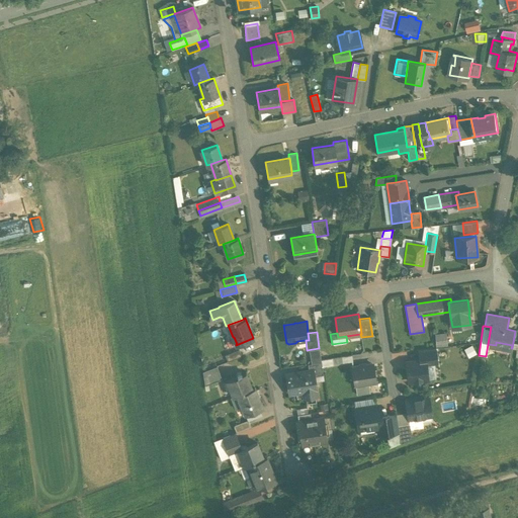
[(446,334),(435,335),(436,345),(447,344),(446,334)]
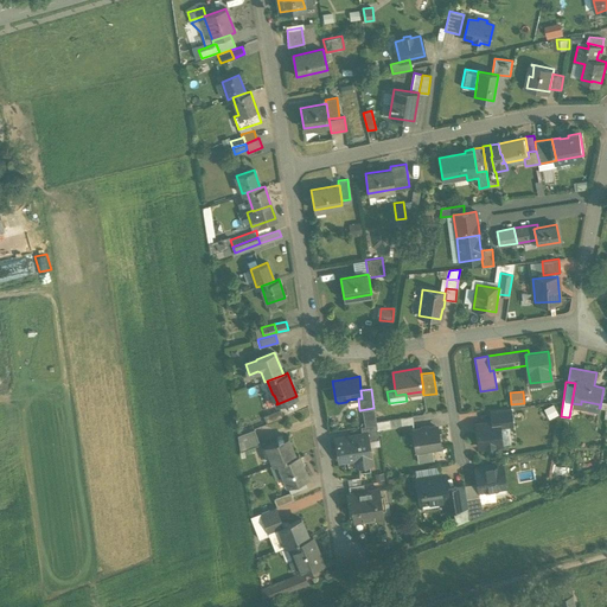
[(553,406),(545,409),(550,417),(556,414),(553,406)]
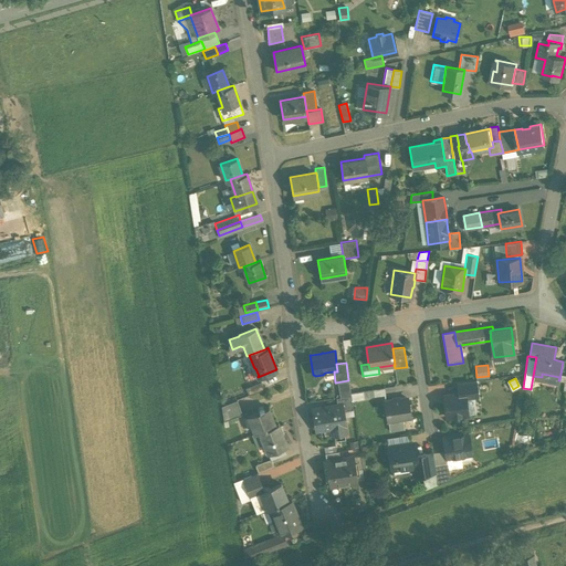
[(475,380),(457,383),(458,394),(464,394),(465,398),(474,397),(478,397),(475,380)]
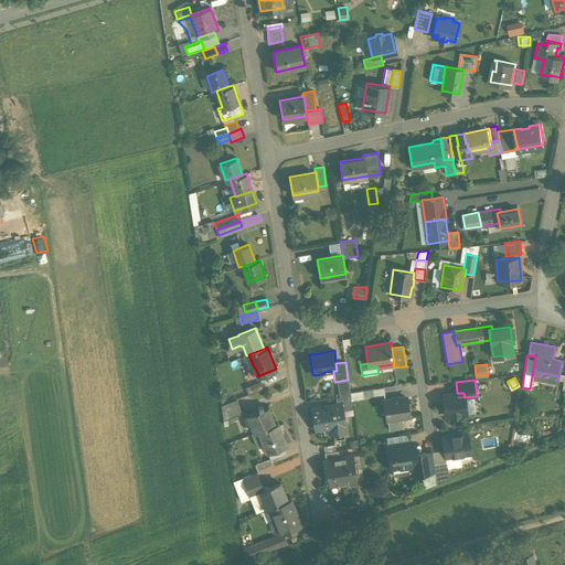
[(260,381),(245,387),(248,395),(264,388),(260,381)]
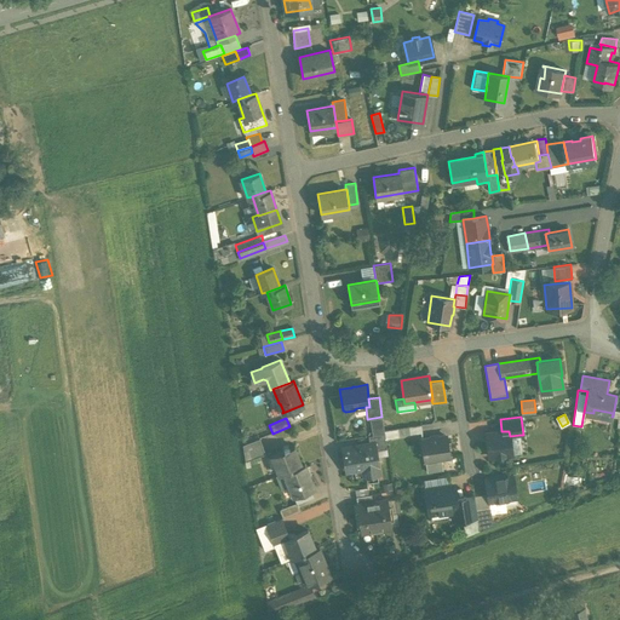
[(501,431),(486,434),(488,457),(494,455),(497,457),(504,457),(505,454),(511,454),(510,436),(509,431),(501,431)]
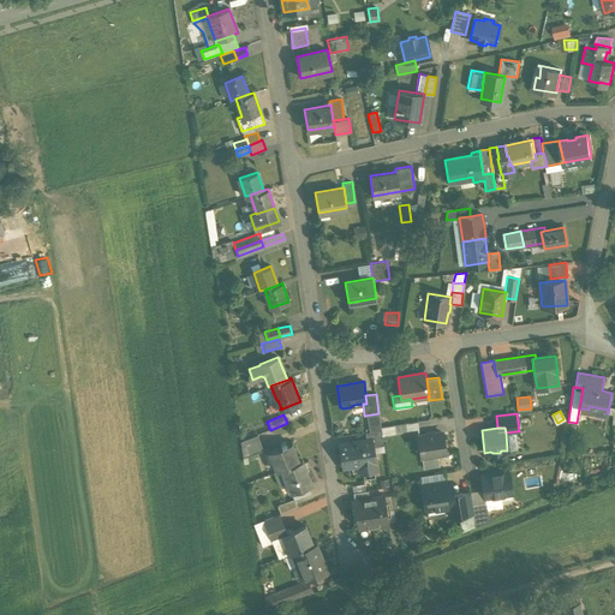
[(381,430),(365,433),(366,441),(372,440),(374,453),(384,451),(383,446),(383,439),(381,430)]
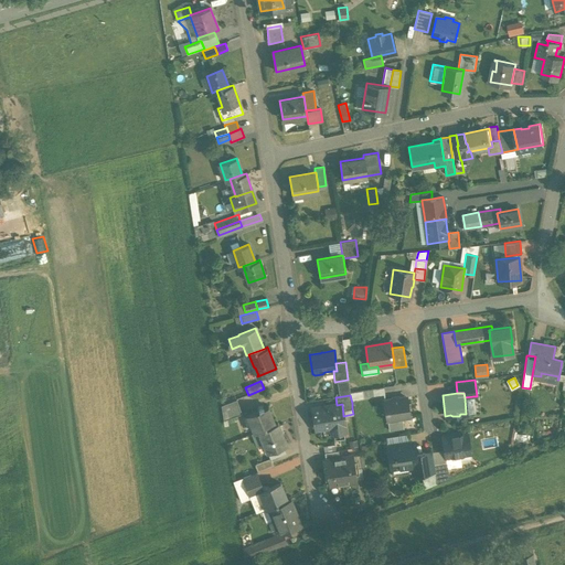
[(473,396),(465,397),(466,414),(475,413),(473,396)]
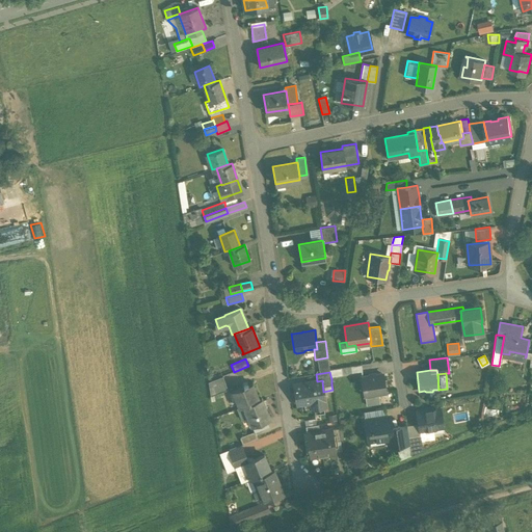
[(369,376),(362,377),(365,395),(378,393),(386,392),(382,374),(376,375),(376,374),(369,375),(369,376)]
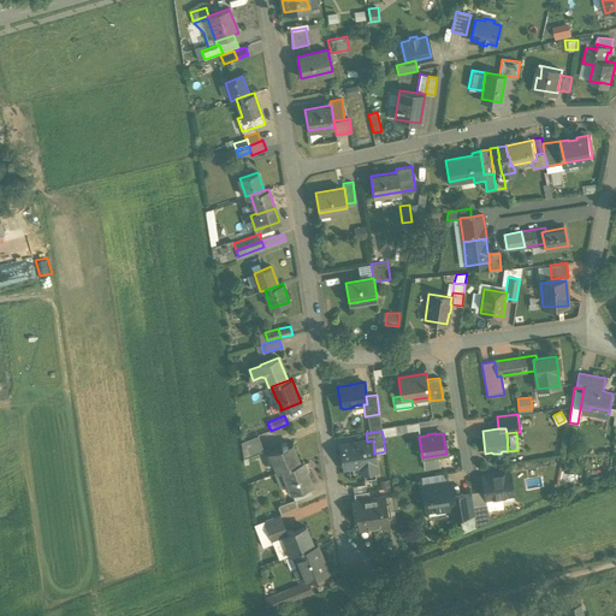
[(258,436),(241,442),(243,458),(264,451),(258,436)]
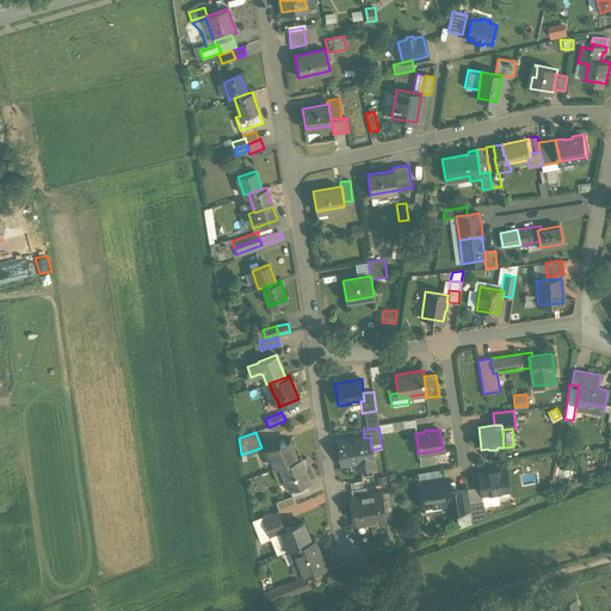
[(364,438),(338,442),(341,463),(360,461),(362,469),(359,469),(359,470),(374,468),(371,458),(372,458),(371,450),(370,437),(364,438)]
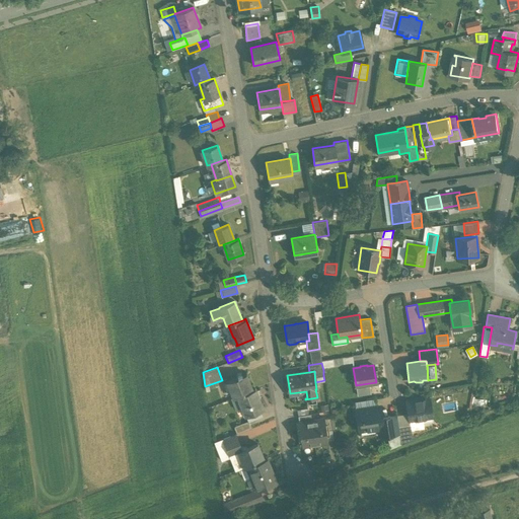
[(245,374),(227,381),(230,390),(232,389),(234,395),(233,396),(233,397),(237,395),(252,390),(245,374)]
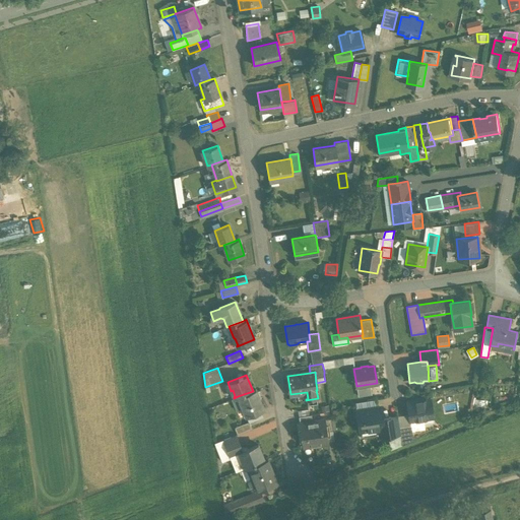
[(370,384),(356,386),(358,396),(372,394),(370,384)]
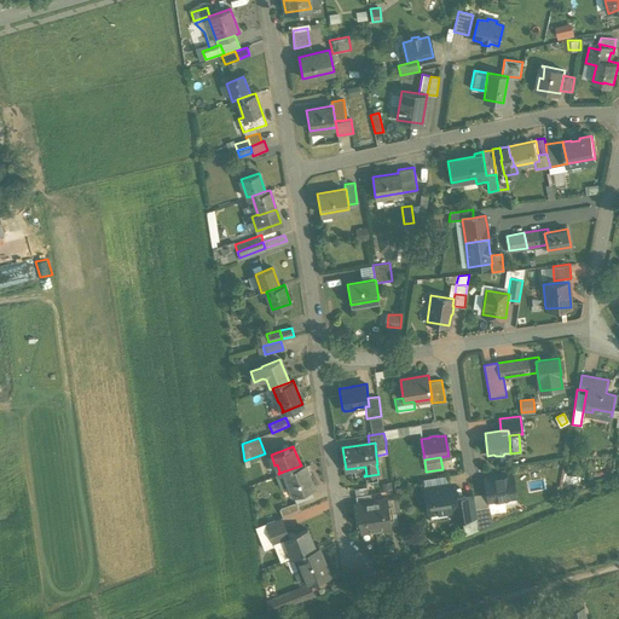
[(301,466),(283,472),(293,496),(310,489),(313,487),(305,464),(301,466)]
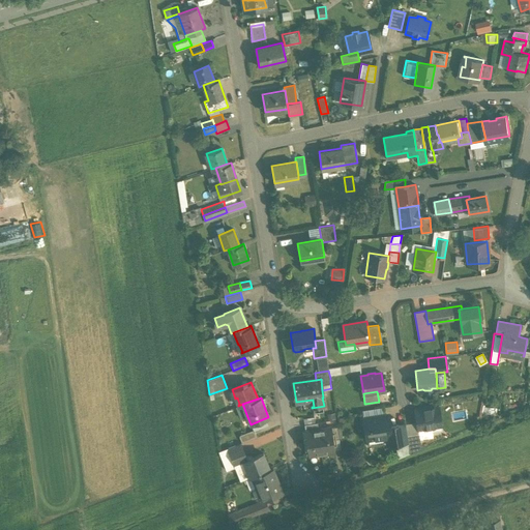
[(438,407),(414,410),(416,421),(417,429),(418,429),(431,427),(441,424),(438,407)]
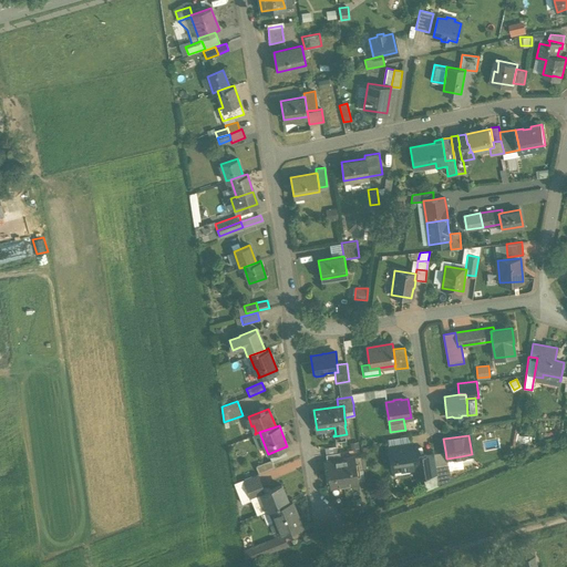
[(410,436),(388,440),(389,447),(411,444),(410,436)]
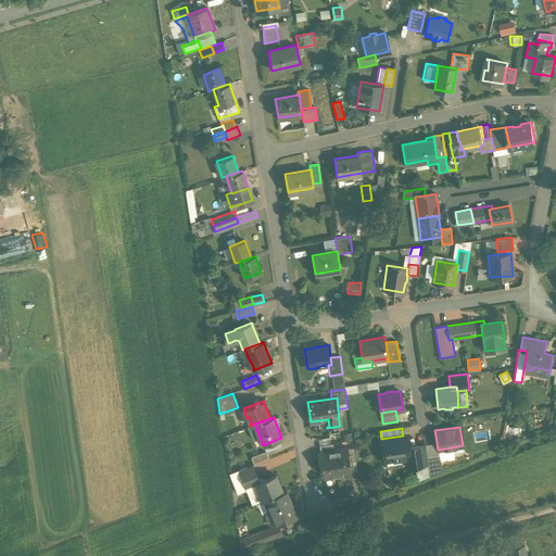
[(381,439),(384,462),(386,462),(401,459),(406,458),(411,457),(408,447),(407,436),(403,436),(381,439)]
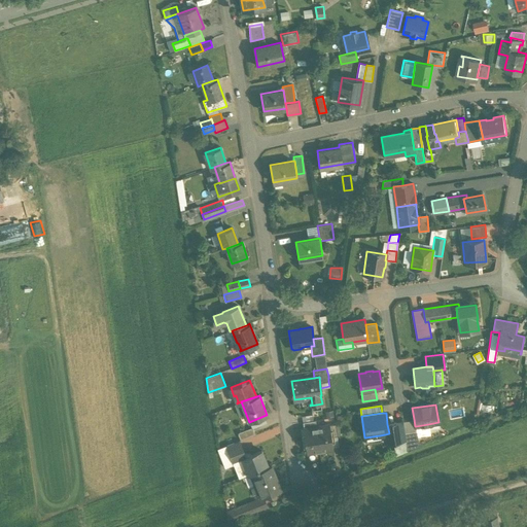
[(264,416),(249,422),(252,427),(252,428),(267,423),(264,416)]
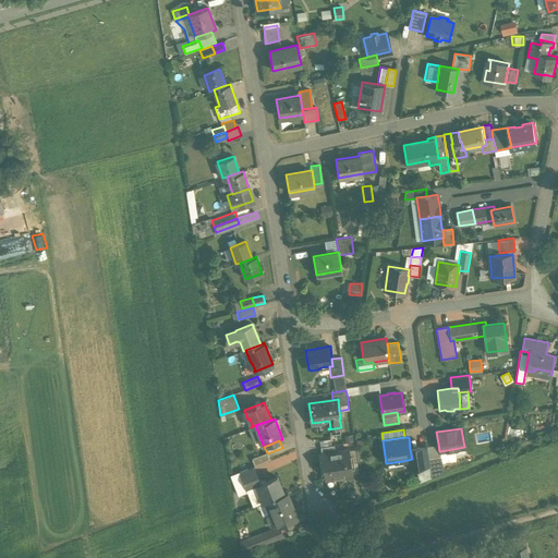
[(438,444),(426,446),(428,459),(440,457),(440,451),(439,451),(438,444)]
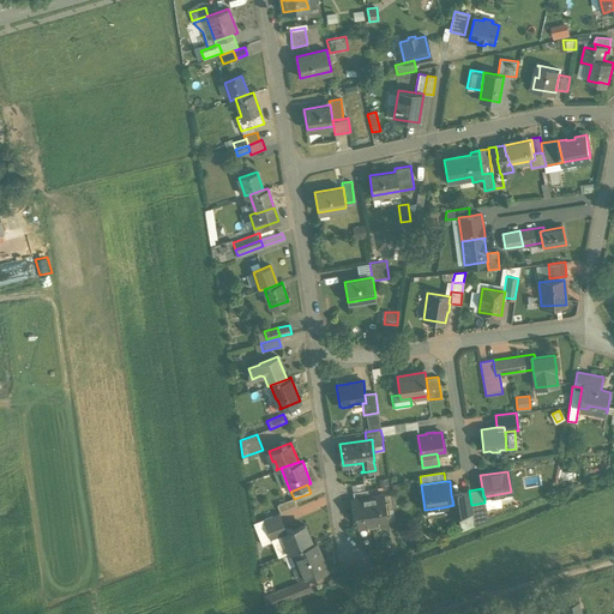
[(469,491),(451,494),(453,505),(449,506),(450,516),(458,515),(473,512),(471,505),(469,491)]
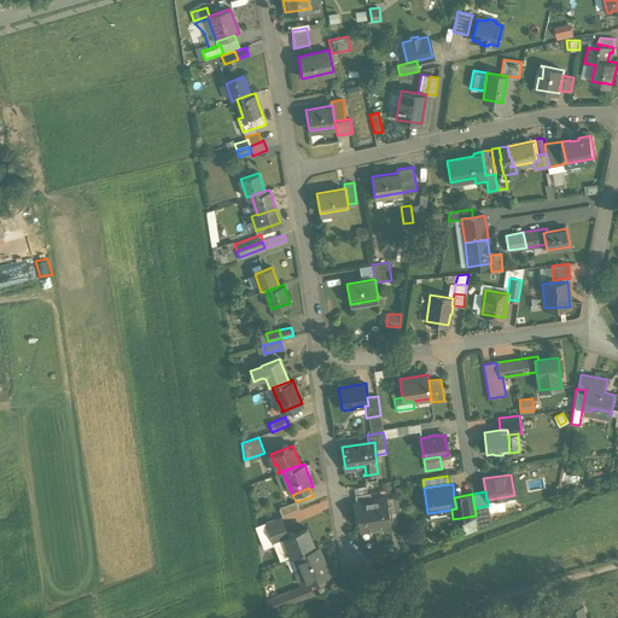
[(356,502),(355,502),(360,531),(390,526),(388,512),(386,497),(371,500),(356,502)]
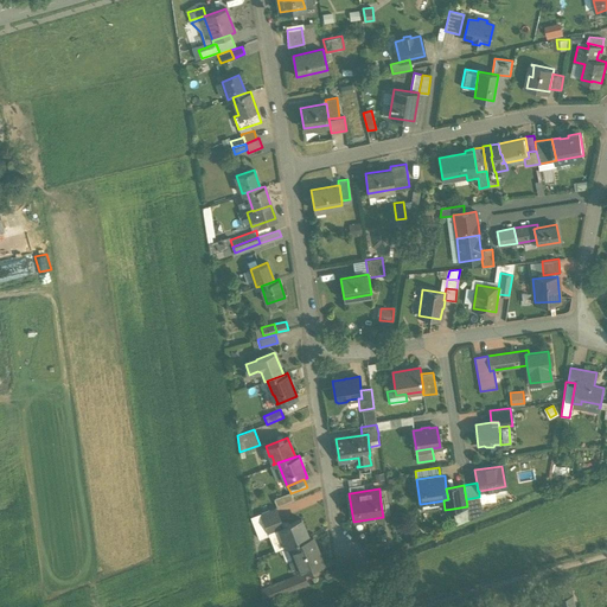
[(493,489),(479,491),(479,497),(480,503),(496,499),(493,489)]
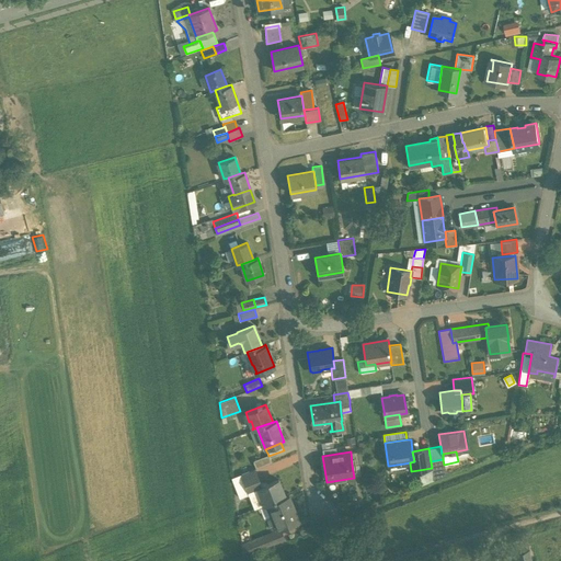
[(268,455),(252,460),(255,468),(271,461),(268,456),(268,455)]
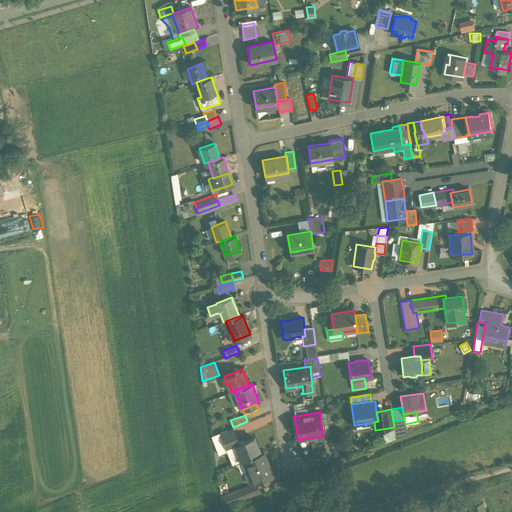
[(404,419),(393,421),(394,427),(396,438),(407,434),(405,424),(404,419)]
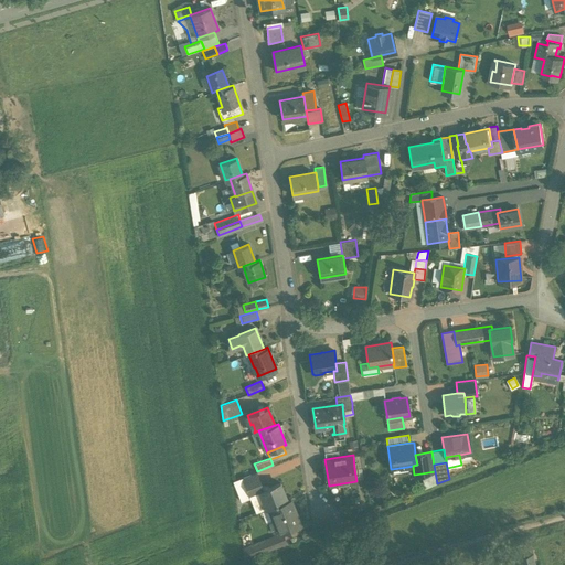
[(407,467),(392,469),(393,476),(408,473),(407,467)]
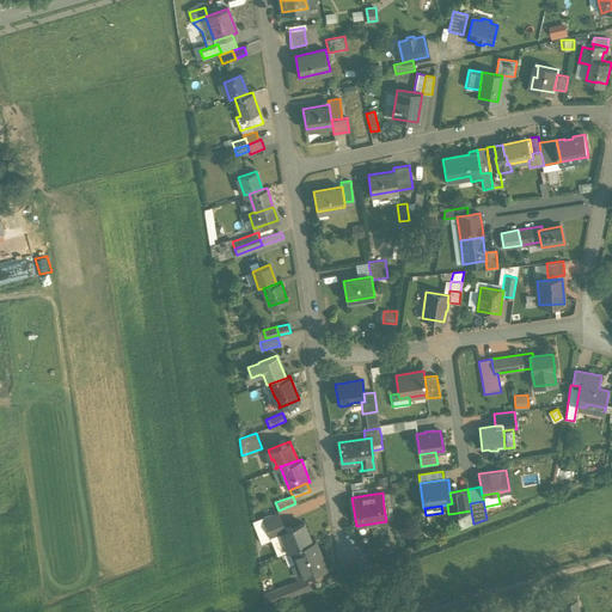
[(471,510),(457,513),(459,530),(473,524),(471,510)]
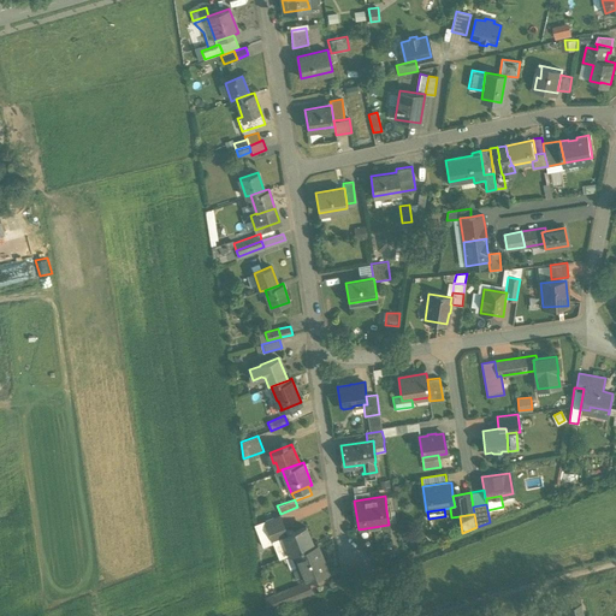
[(278,515),(264,521),(273,543),(284,538),(283,535),(286,534),(278,515)]
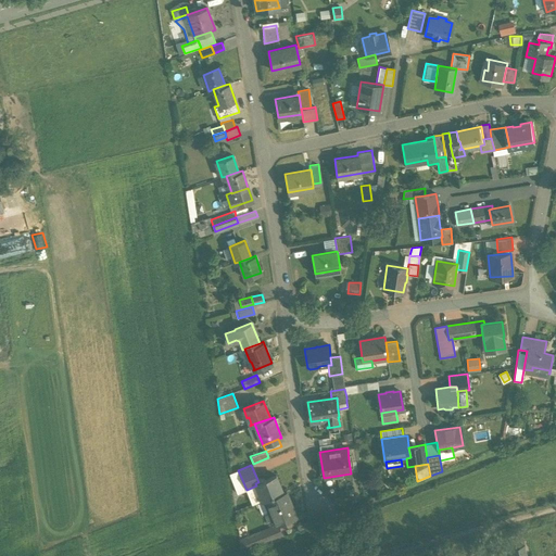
[(258,482),(255,483),(256,485),(262,500),(265,498),(282,492),(276,475),(258,482)]
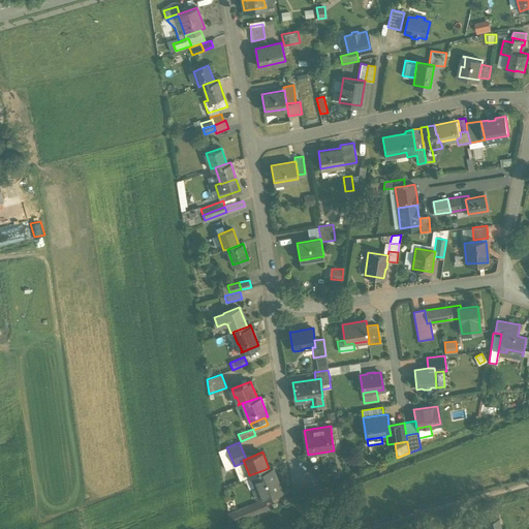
[(269,468),(252,474),(256,485),(257,485),(262,497),(261,498),(281,491),(281,489),(280,490),(276,477),(272,467),(269,468)]
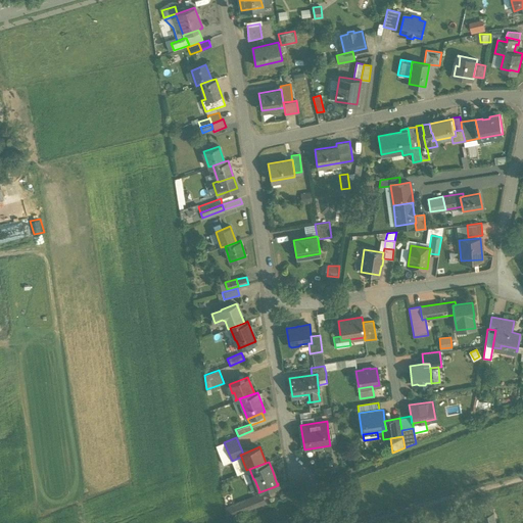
[(246,502),(246,503),(249,509),(265,503),(263,495),(246,502)]
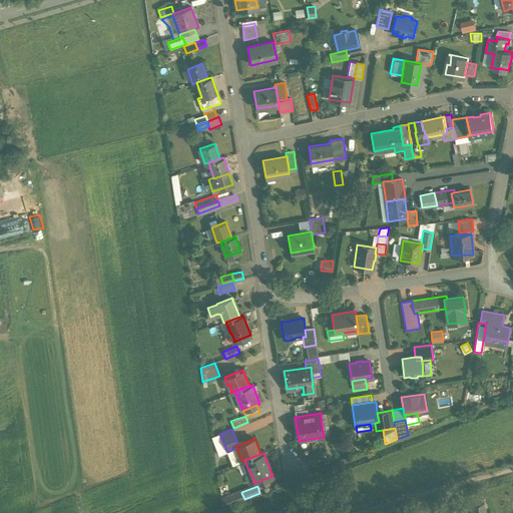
[(240,490),(220,498),(222,508),(244,499),(241,493),(241,492),(240,490)]
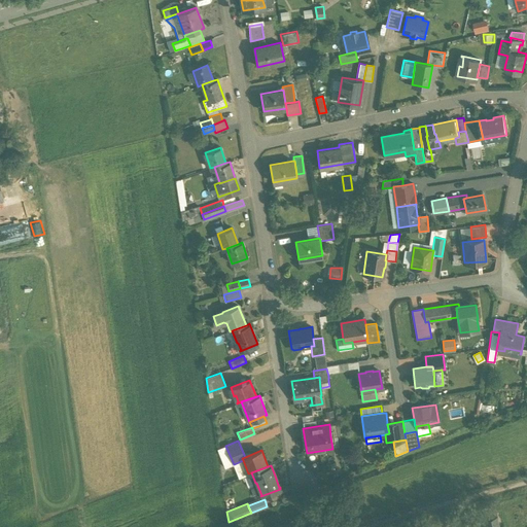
[(498,526),(496,518),(484,521),(485,526),(498,526)]
